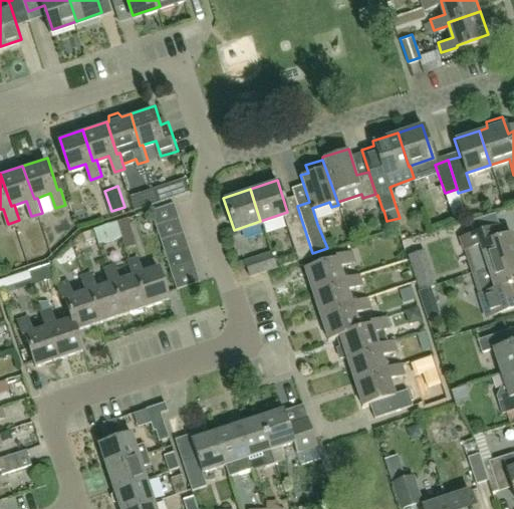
[(147,203),(143,192),(131,197),(134,208),(147,203)]
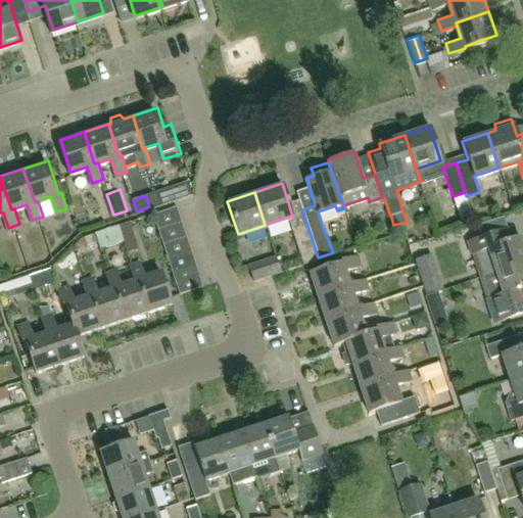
[(159,225),(183,218),(178,203),(154,210),(159,225)]
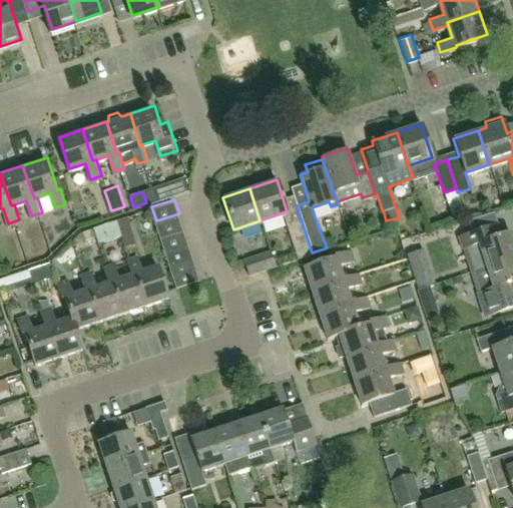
[(179,213),(156,220),(158,228),(161,235),(184,227),(179,213)]
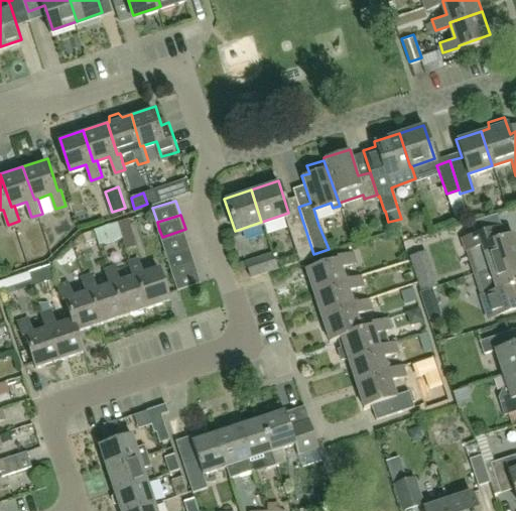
[(134,236),(128,219),(118,222),(123,239),(134,236)]
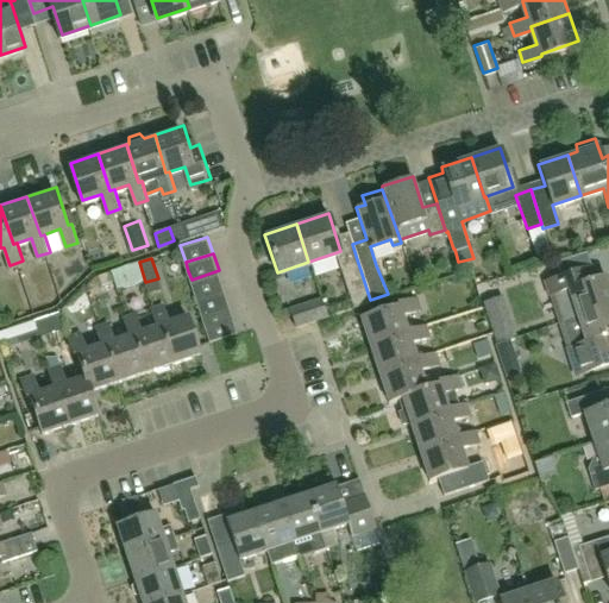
[(360,270),(357,259),(339,265),(352,306),(370,300),(360,270)]
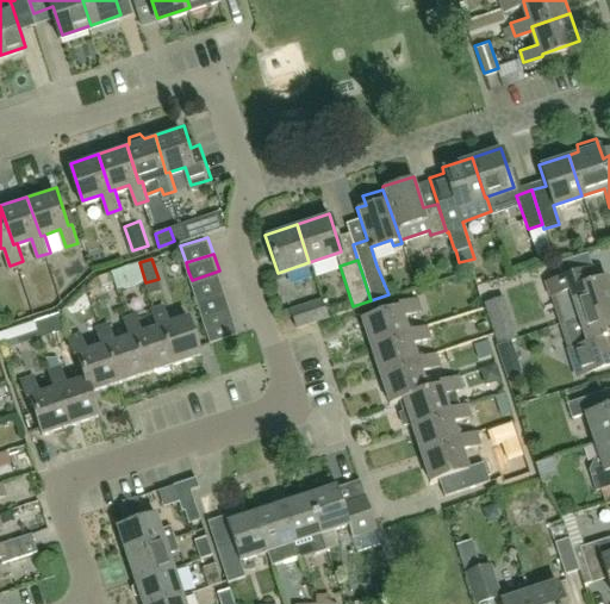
[(95,285),(113,279),(111,269),(95,274),(92,276),(95,285)]
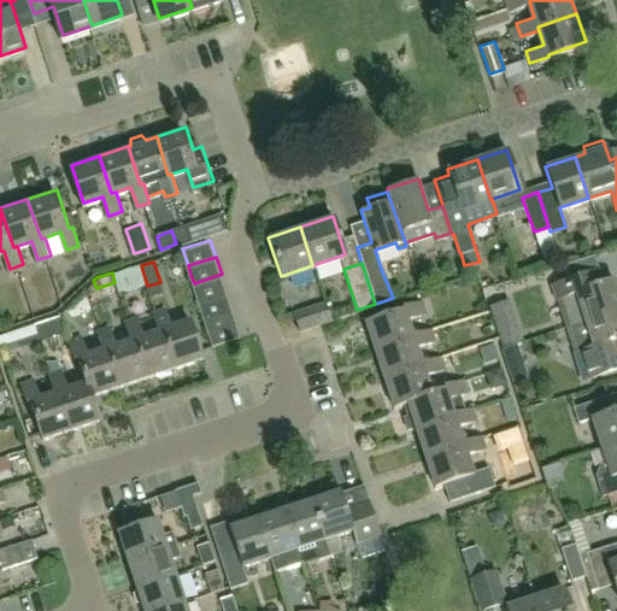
[(222,274),(194,283),(199,301),(228,292),(222,274)]
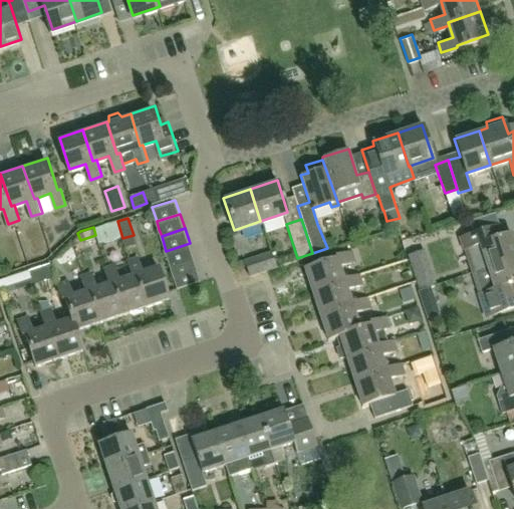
[(472,268),(513,254),(513,242),(510,232),(488,239),(484,228),(462,236),(465,247),(472,268)]
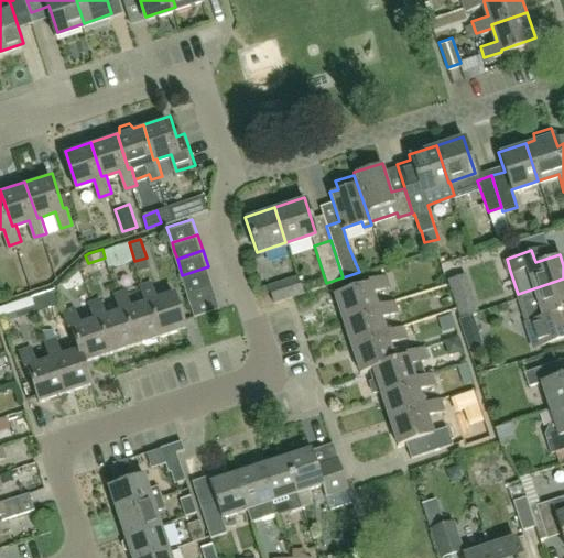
[(454,252),(436,259),(442,272),(459,265),(454,252)]
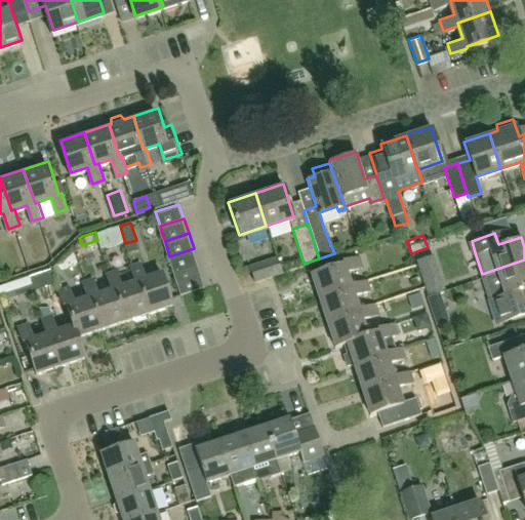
[(198,262),(194,248),(169,256),(174,270),(198,262)]
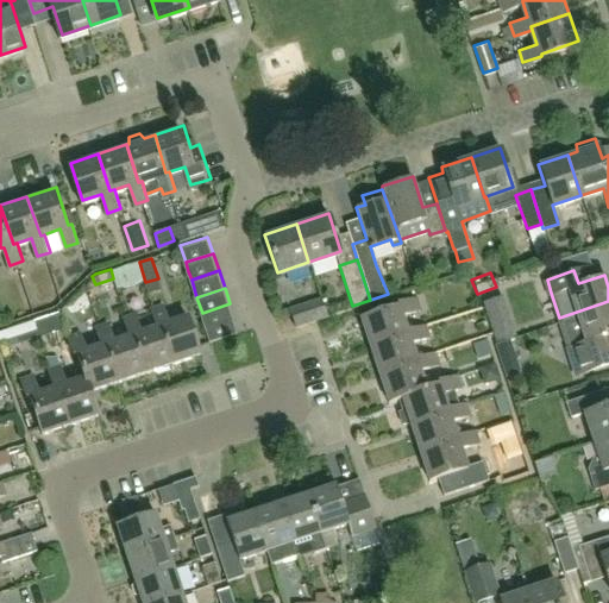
[(405,330),(405,328),(400,314),(419,307),(414,295),(395,301),(396,305),(359,316),(369,344),(406,332),(405,330)]
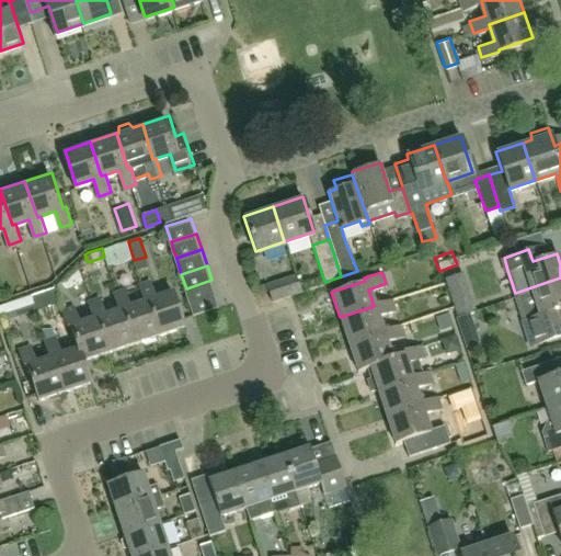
[(295,273),(265,283),(271,299),(300,290),(295,273)]
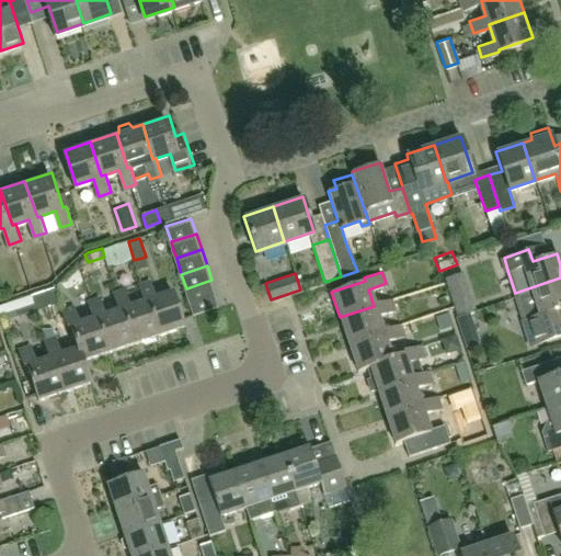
[(174,288),(171,290),(157,294),(151,278),(139,281),(145,298),(148,297),(159,332),(185,324),(176,297),(174,288)]
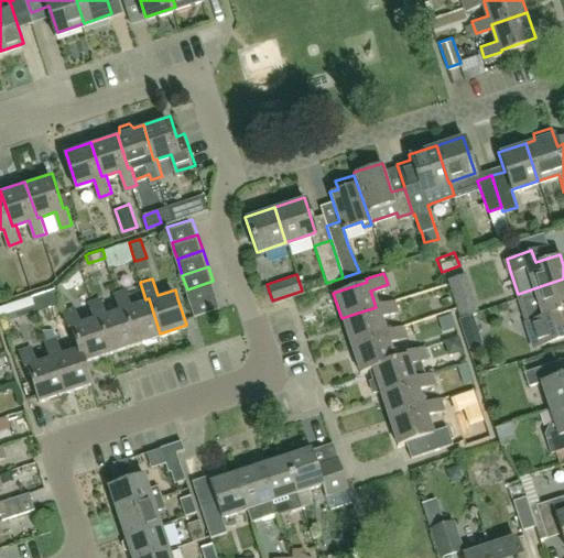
[(563,279),(518,294),(519,296),(527,321),(531,332),(528,334),(532,348),(563,337),(563,279)]
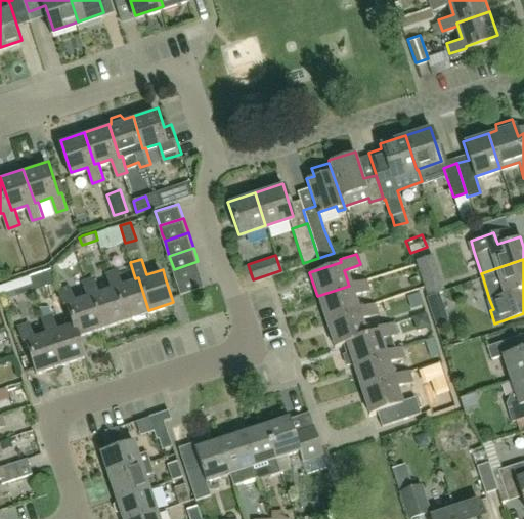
[(201,271),(198,261),(174,269),(175,274),(177,279),(201,271)]
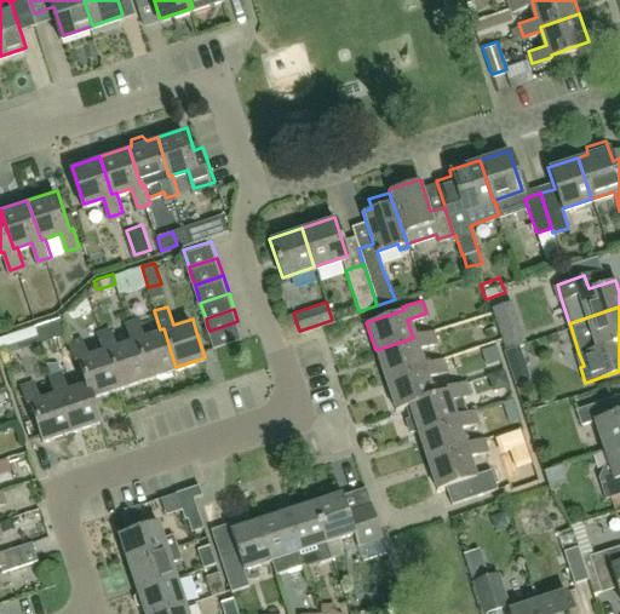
[(144,334),(138,316),(126,320),(132,339),(136,338),(148,377),(176,367),(164,328),(160,330),(144,334)]
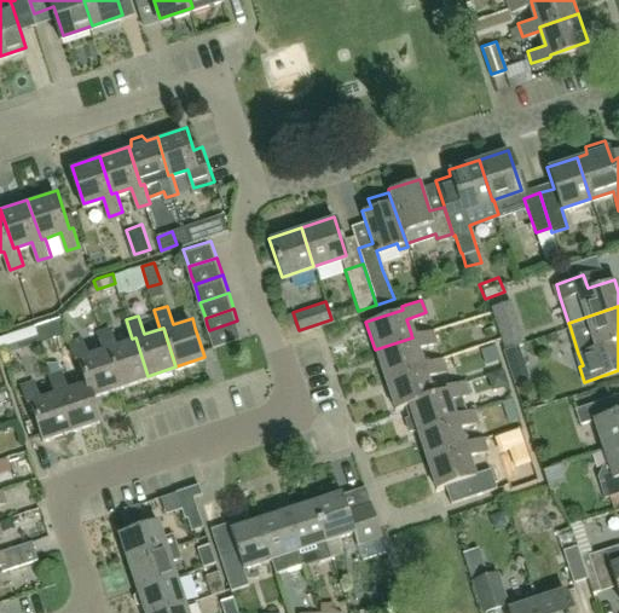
[(237,321),(209,330),(214,343),(242,335),(237,321)]
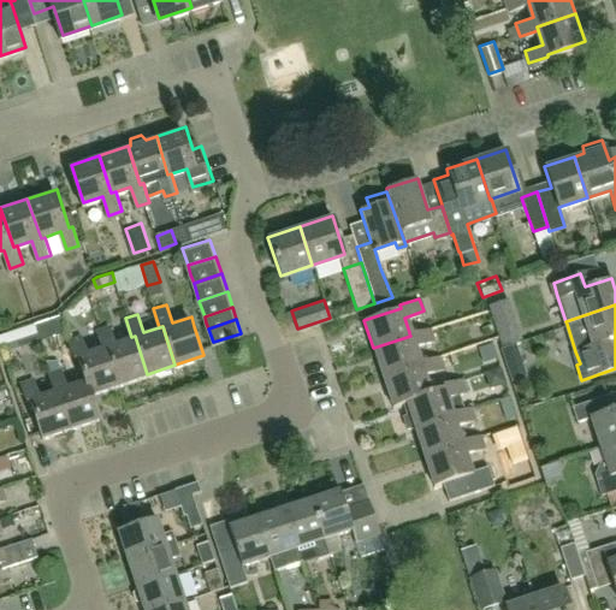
[(135,336),(131,337),(116,342),(110,323),(96,327),(102,345),(107,344),(119,383),(147,374),(135,336)]
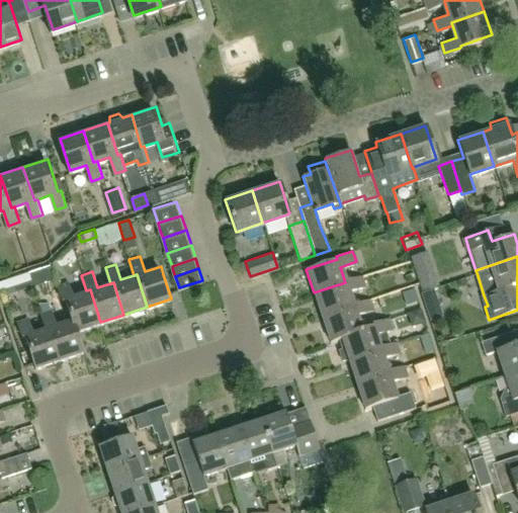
[(345,282),(314,292),(321,316),(353,306),(352,303),(348,290),(364,284),(360,274),(344,279),(344,280),(345,282)]
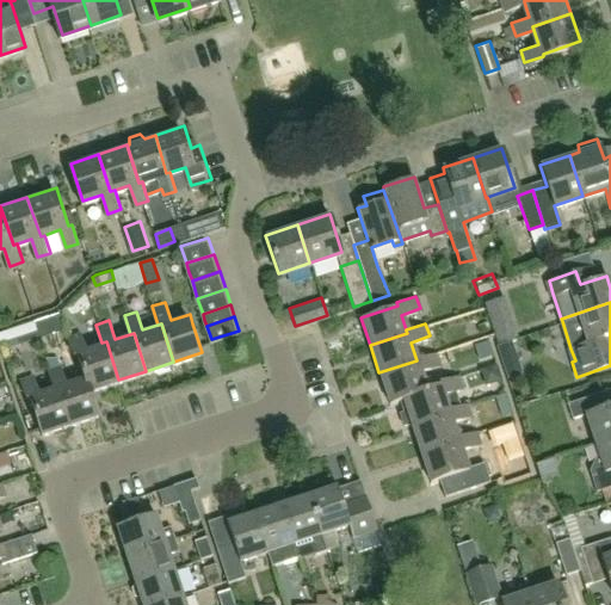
[(106,341),(102,343),(87,347),(81,329),(68,334),(74,352),(78,351),(86,375),(91,389),(118,380),(106,341)]
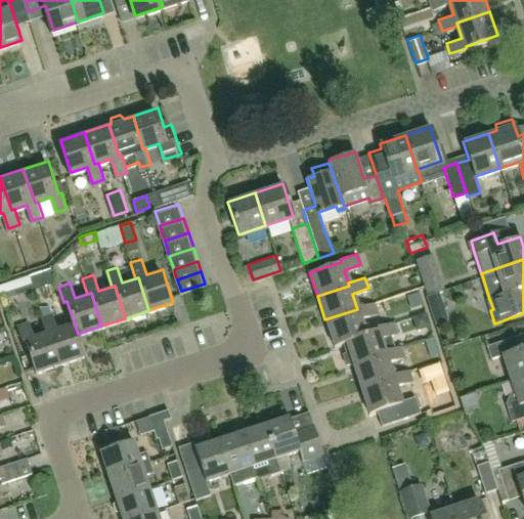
[(357,309),(324,319),(325,322),(331,336),(333,344),(342,341),(344,340),(364,333),(364,332),(359,317),(376,311),(373,301),(356,306),(357,309)]
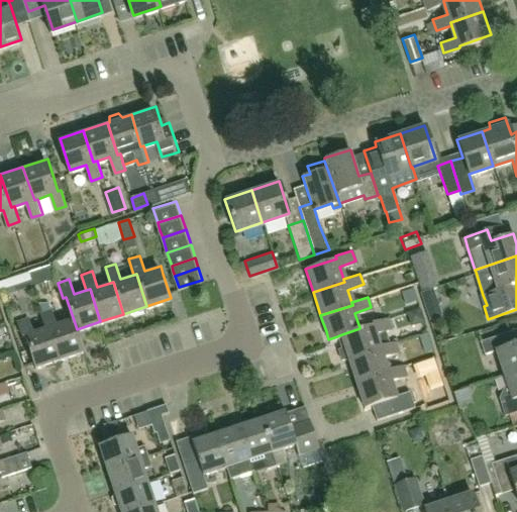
[(73,317),(57,322),(52,307),(40,311),(45,326),(48,325),(60,357),(84,349),(77,329),(73,317)]
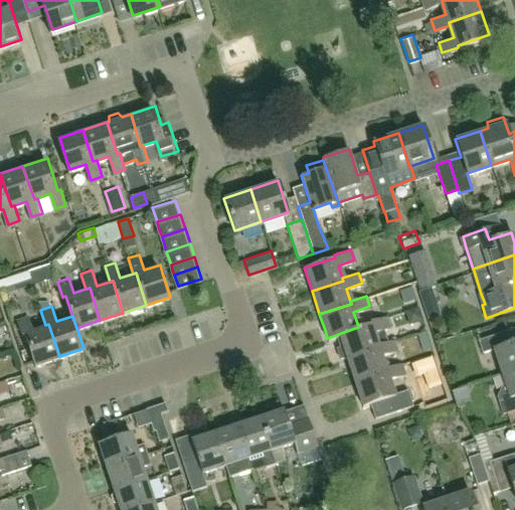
[(48,324),(45,325),(33,329),(28,314),(17,317),(23,333),(25,333),(35,363),(59,356),(48,324)]
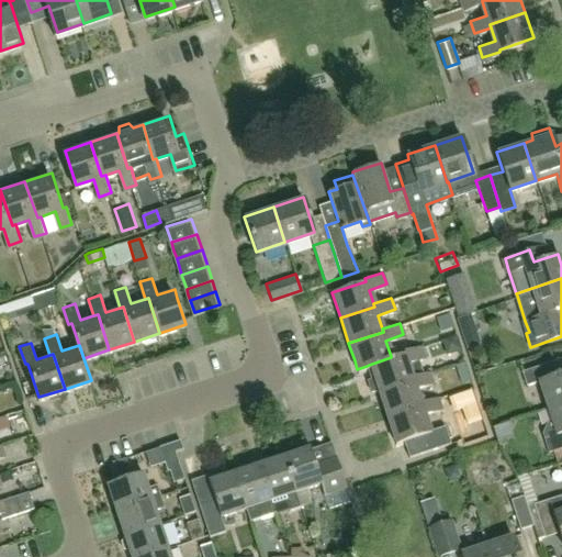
[(369,365),(367,366),(369,375),(367,379),(370,390),(378,389),(378,390),(413,378),(413,376),(425,371),(419,358),(425,356),(420,344),(403,349),(404,352),(391,356),(391,357),(369,365)]
